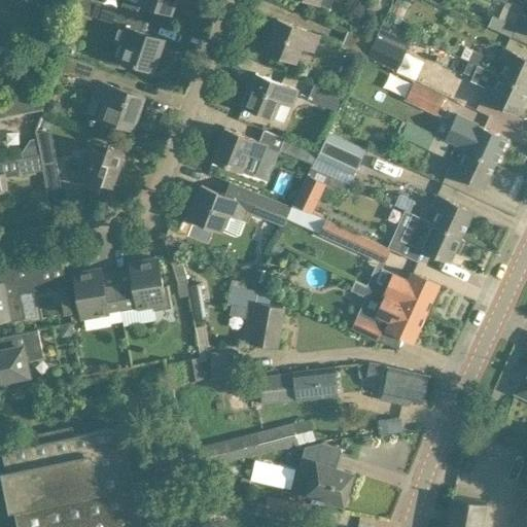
[(94,0),(80,0),(77,9),(116,23),(120,25),(115,40),(124,42),(118,59),(120,59),(152,70),(153,66),(157,67),(162,55),(159,54),(161,47),(163,40),(164,38),(151,34),(141,31),(144,23),(127,16),(128,12),(128,11),(120,8),(115,7),(94,0)]
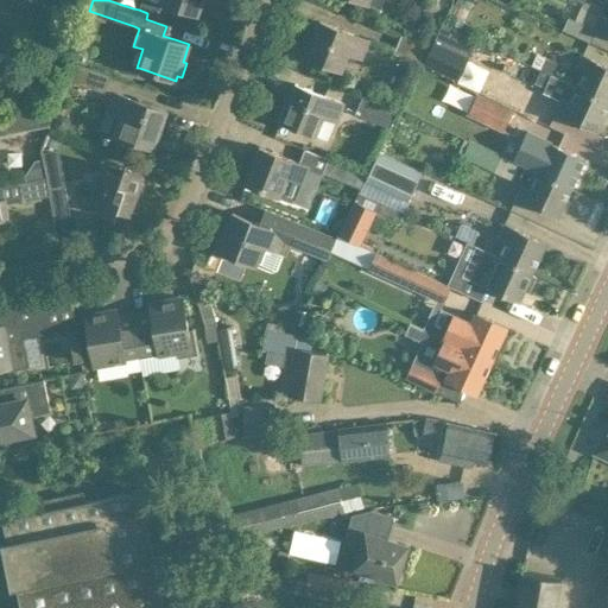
[(150,0),(141,0),(139,10),(147,13),(152,14),(153,11),(157,12),(159,2),(150,0)]
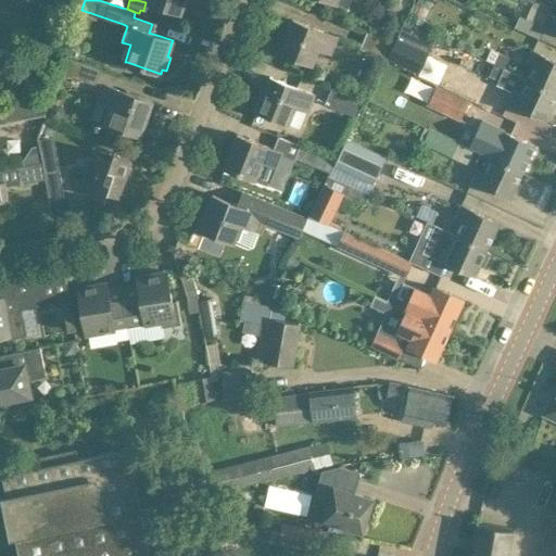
[(146,0),(146,2),(148,3),(181,15),(186,0),(146,0)]
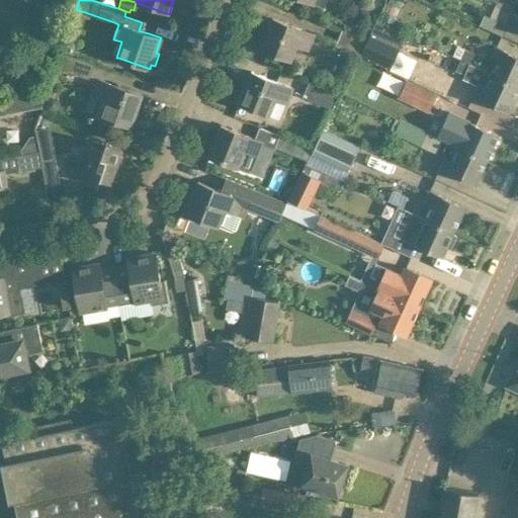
[(517,15),(512,13),(506,24),(517,29),(517,15)]
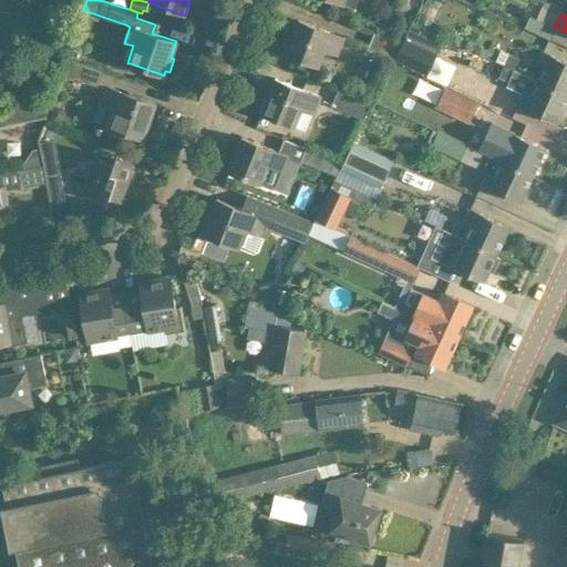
[(337,54),(343,38),(298,20),(285,52),(318,65),(325,50),(337,54)]
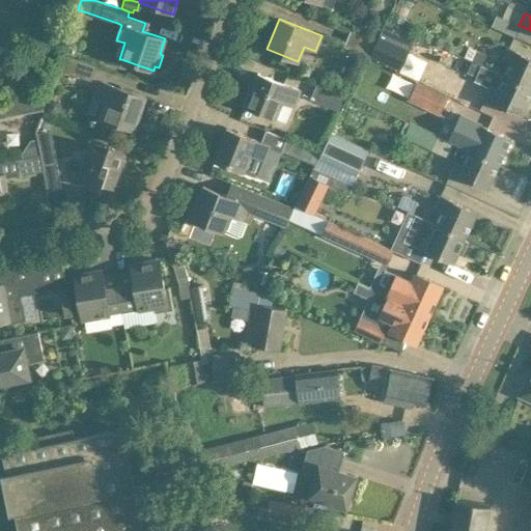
[(380,36),(370,56),(399,70),(409,50),(416,34),(386,21),(380,36)]
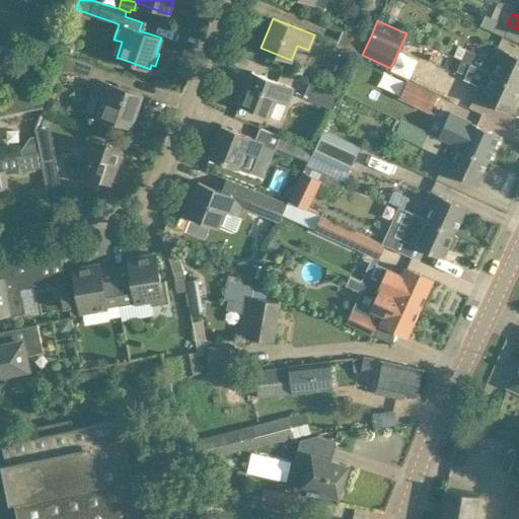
[(359,54),(366,40),(343,29),(336,46),(359,54)]
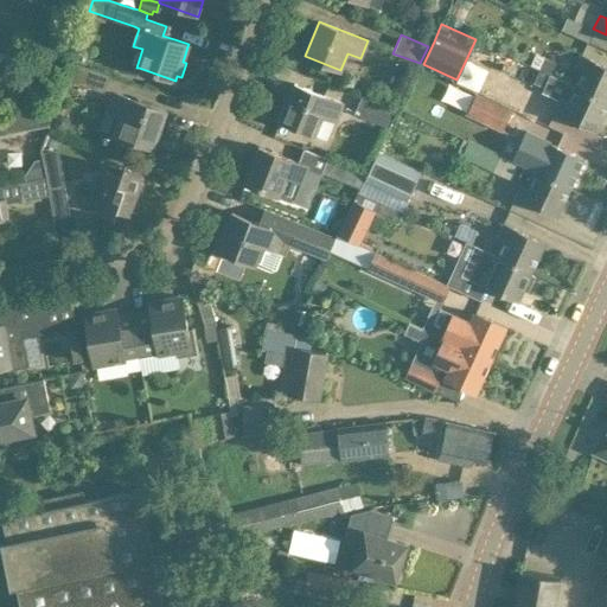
[(0,68),(29,63),(25,45),(0,49),(0,68)]
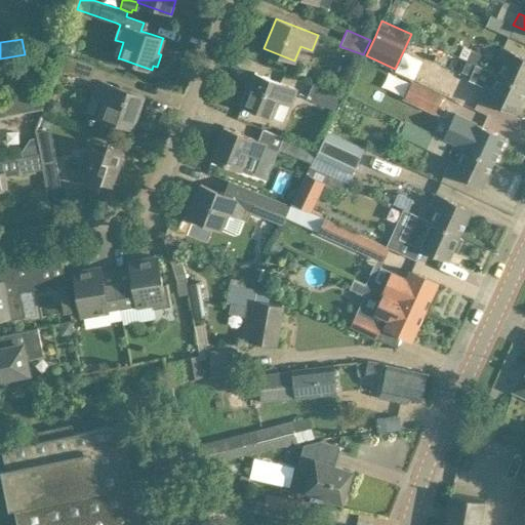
[(499,52),(497,58),(503,62),(497,76),(524,87),(524,57),(520,55),(502,47),(499,52)]
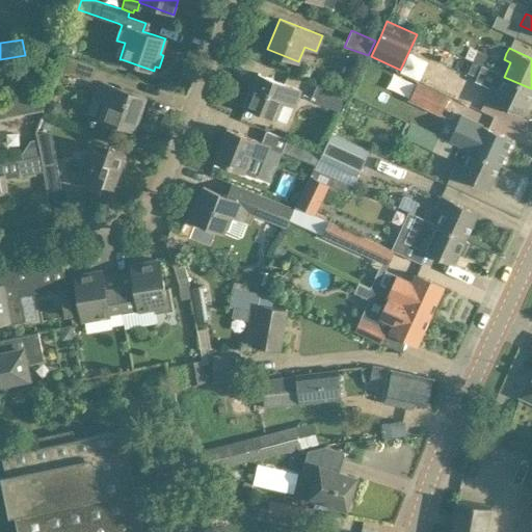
[(478,50),(472,61),(483,67),(488,54),(484,52),(478,50)]
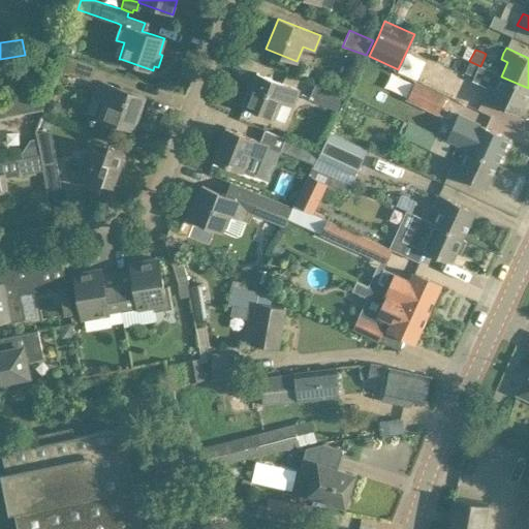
[(475,78),(477,71),(480,66),(469,61),(464,72),(473,76),(475,78)]
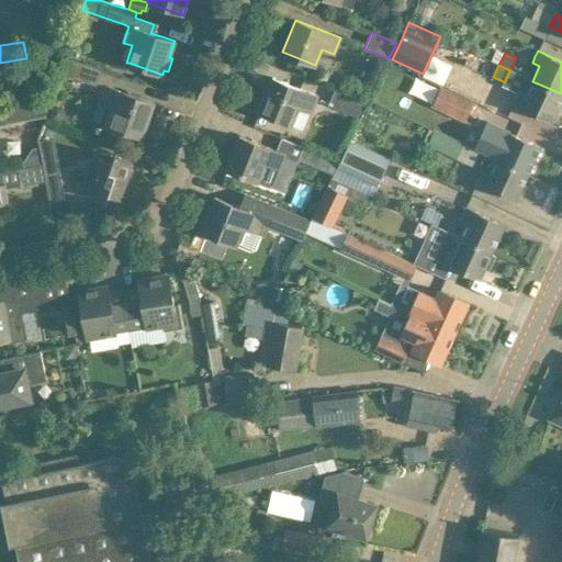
[(503,81),(502,85),(519,92),(514,104),(531,113),(551,122),(561,99),(561,93),(532,81),(510,70),(507,76),(505,82),(503,81)]
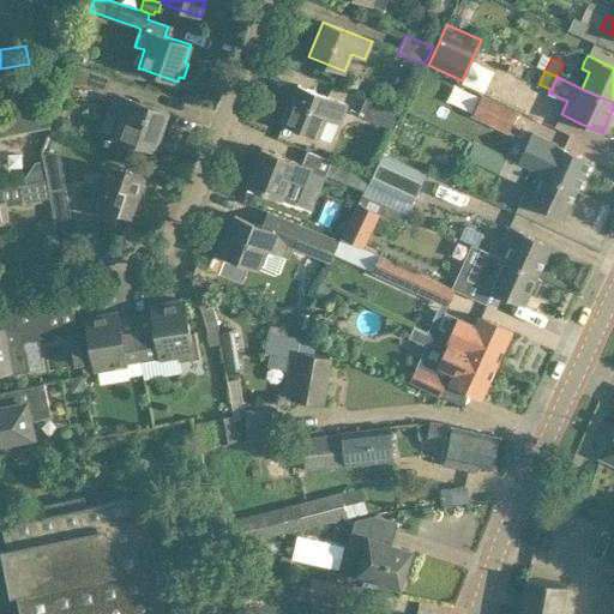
[(339,122),(345,104),(320,94),(298,84),(282,122),(318,137),(326,116),(339,122)]
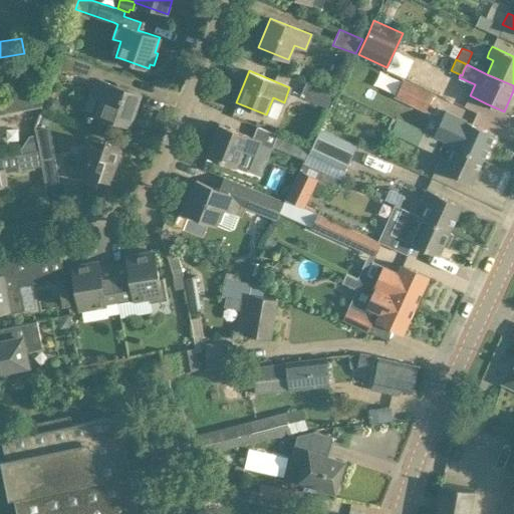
[(130,124),(141,93),(121,87),(98,79),(93,94),(104,98),(98,114),(110,118),(130,124)]
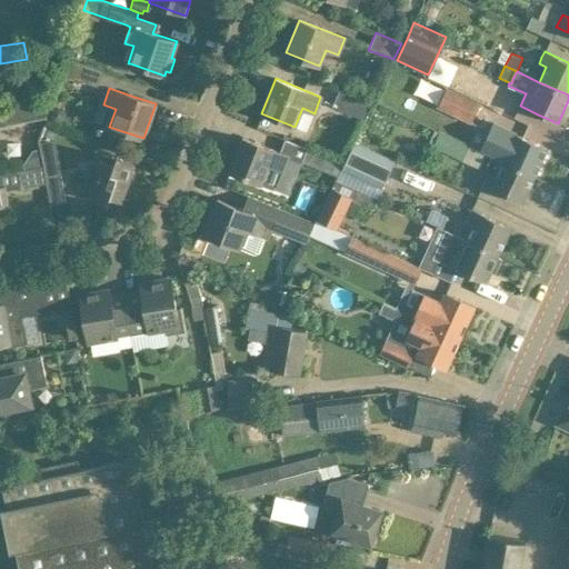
[(441,98),(437,106),(473,123),(482,105),(446,88),(441,98)]
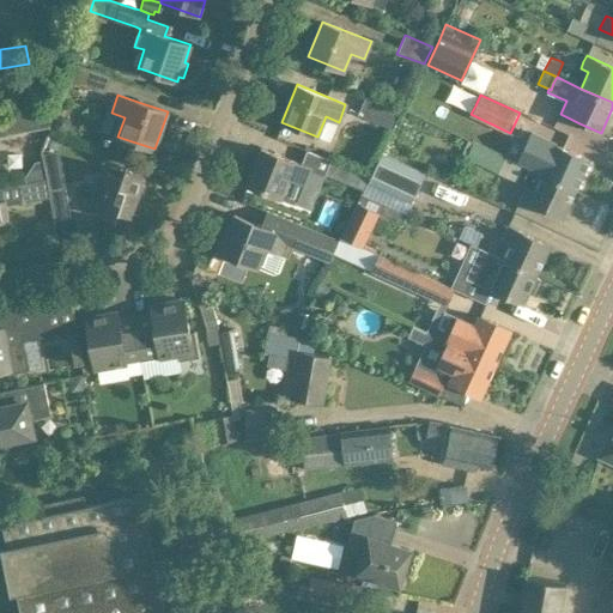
[(365,97),(358,114),(387,126),(394,128),(401,111),(394,108),(365,97)]
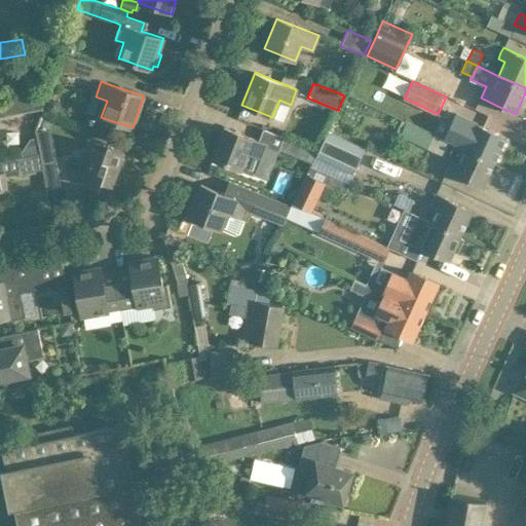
[(5,101),(3,102),(5,116),(9,115),(42,110),(43,109),(47,92),(31,96),(5,101)]
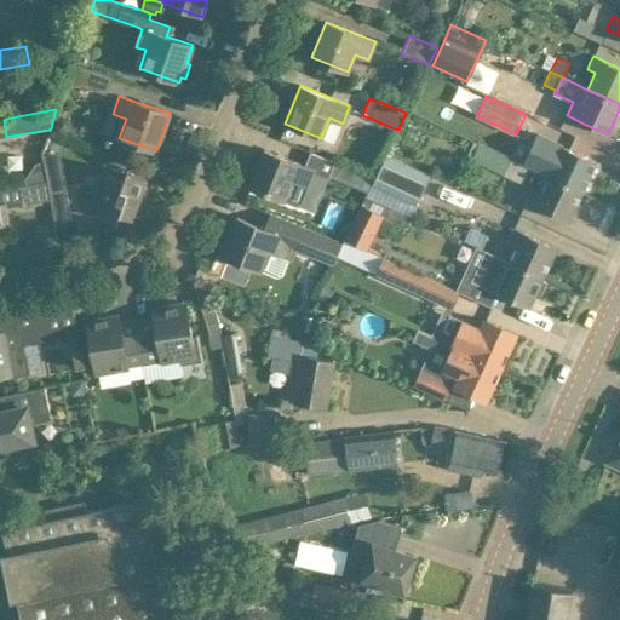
[(57,120),(55,126),(58,132),(64,135),(70,131),(73,125),(69,119),(63,116),(57,120)]
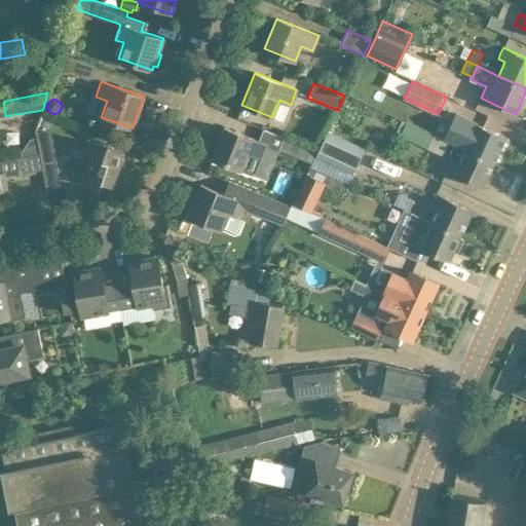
[(456,114),(445,139),(449,141),(465,148),(465,149),(494,162),(505,137),(487,128),(471,120),(456,114)]
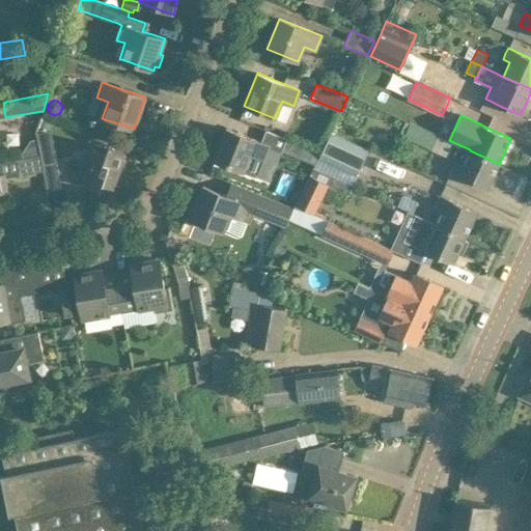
[(411,123),(404,137),(417,142),(423,130),(411,123)]
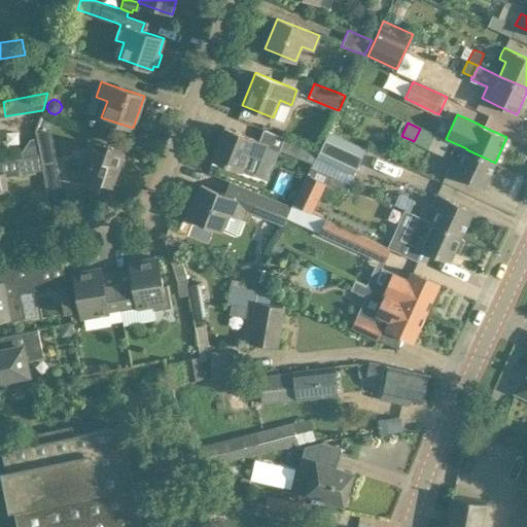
[(215,140),(209,155),(213,156),(212,159),(231,166),(254,175),(267,145),(279,150),(314,164),(317,156),(319,151),(312,148),(283,137),(265,130),(260,141),(244,135),(224,127),(218,141),(215,140)]
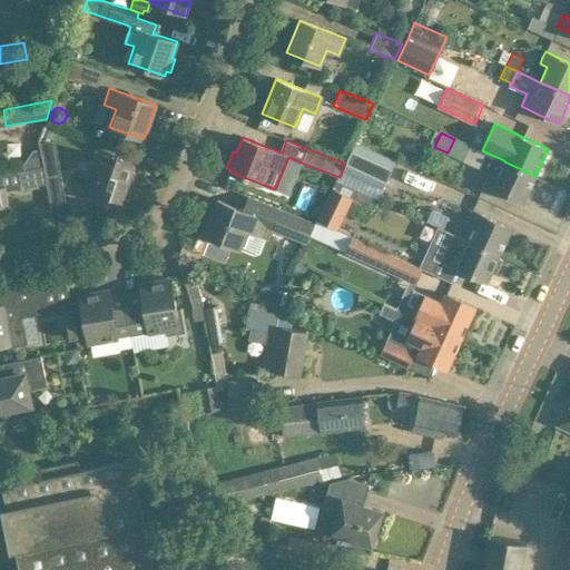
[(345,164),(343,169),(383,187),(395,160),(355,143),(345,164)]
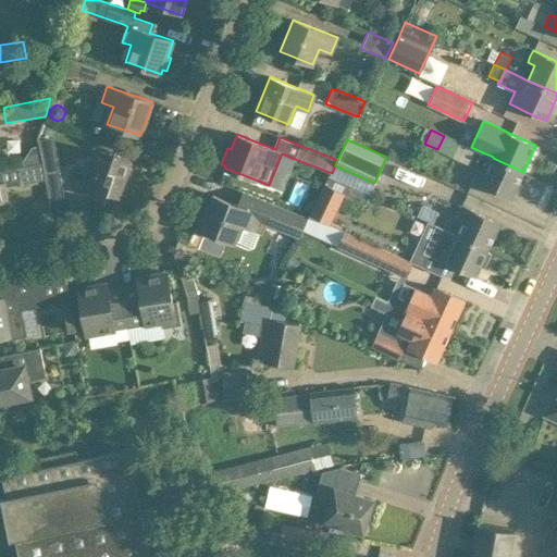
[(511,199),(523,172),(493,158),(493,157),(475,149),(469,164),(479,170),(473,182),(491,189),(511,199)]
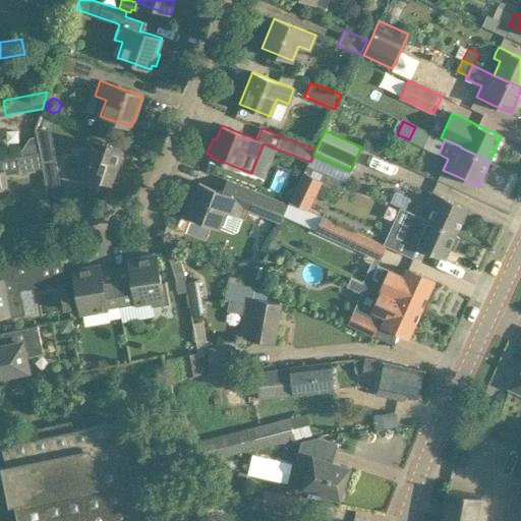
[(112,184),(123,151),(106,145),(104,151),(93,147),(88,161),(81,180),(99,186),(100,180),(112,184)]
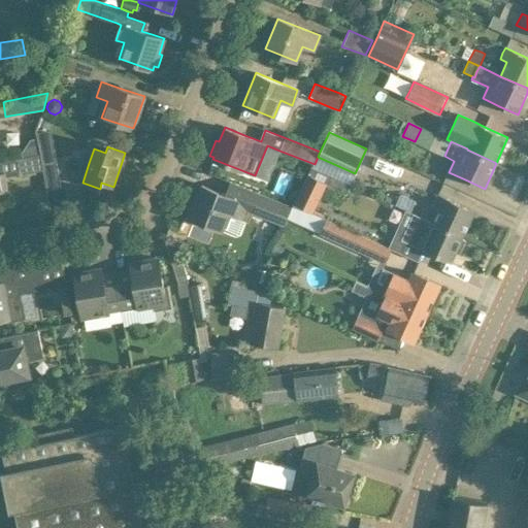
[(55,151),(40,153),(42,163),(56,160),(55,151)]
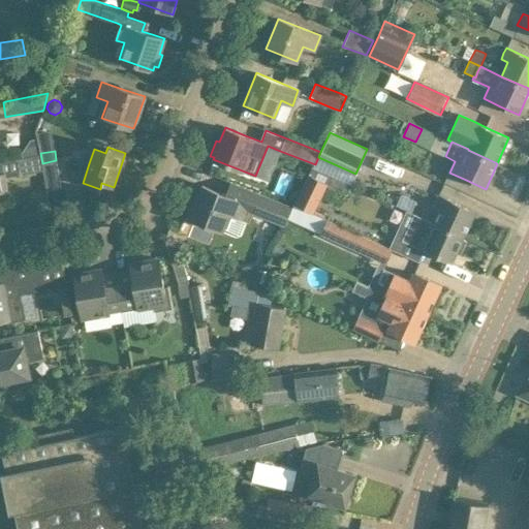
[(20,174),(42,169),(41,163),(39,154),(22,157),(17,158),(20,174)]
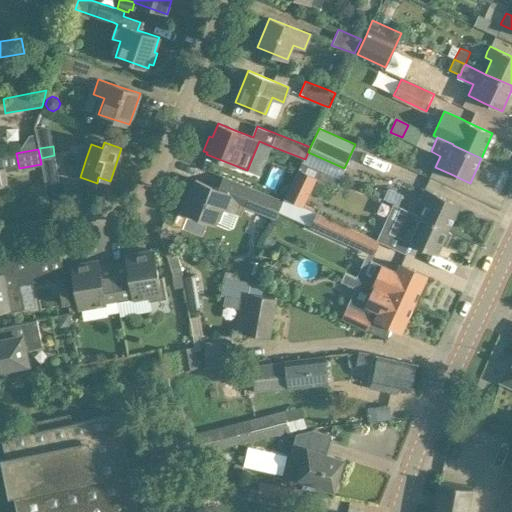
[(357,162),(382,169),(385,158),(359,151),(357,162)]
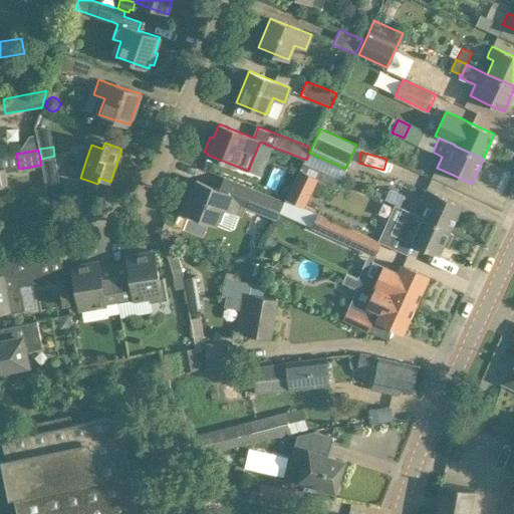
[(45,185),(59,182),(54,156),(41,159),(40,159),(41,165),(45,185)]
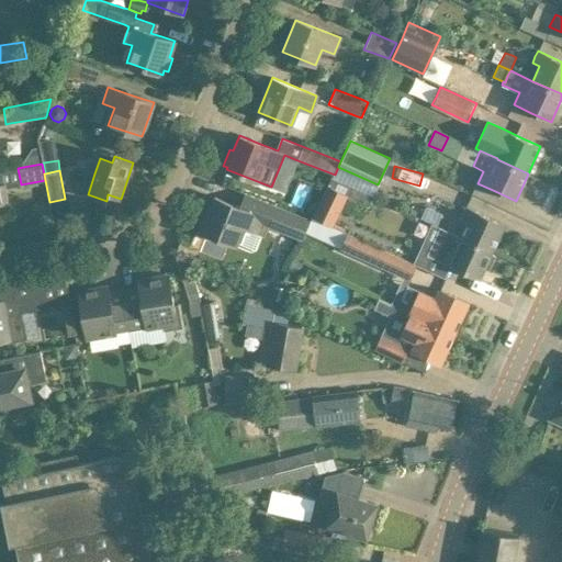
[(313,217),(333,226),(348,194),(328,186),(313,217)]
